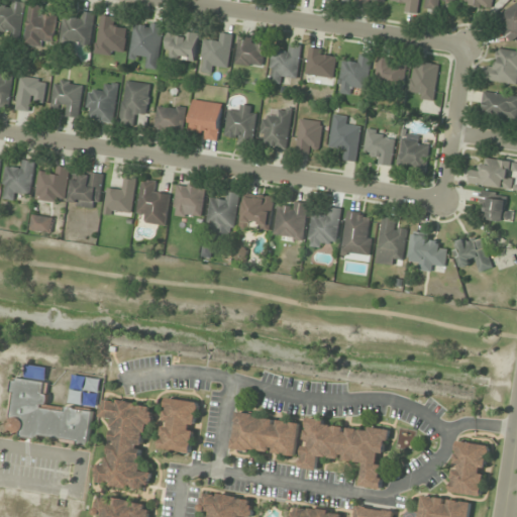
[(419,0),(391,0),(392,1),(406,3),(405,12),(417,14),(419,0)]
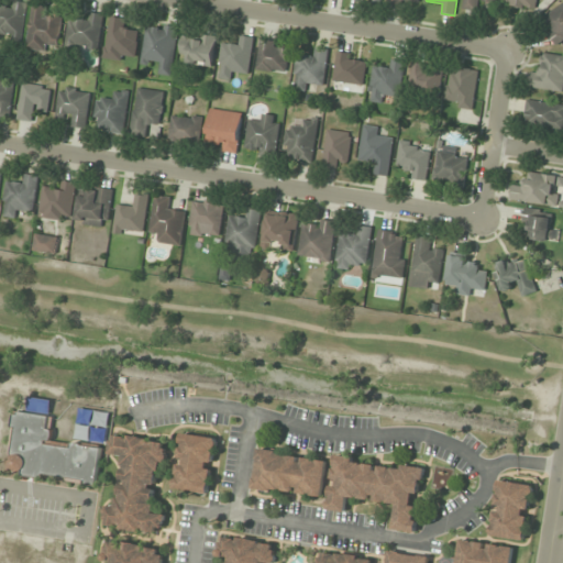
[(463,0),(463,8),(494,11),(494,0),(463,0)]
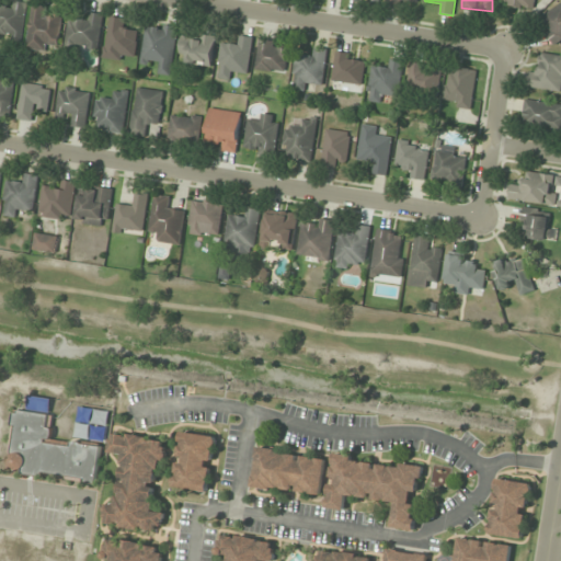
[(535,0),(502,0),(502,6),(534,10),(535,0)]
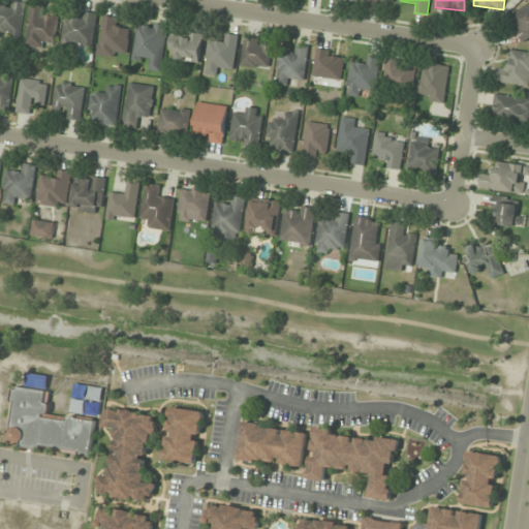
[(0,27),(0,28),(0,30),(0,35),(21,39),(27,4),(12,1),(11,7),(0,4),(0,27)]
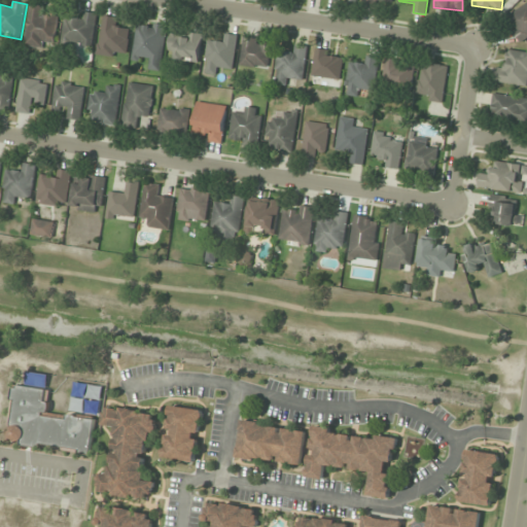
[(526,3),(505,19),(521,42),(526,37),(526,3)]
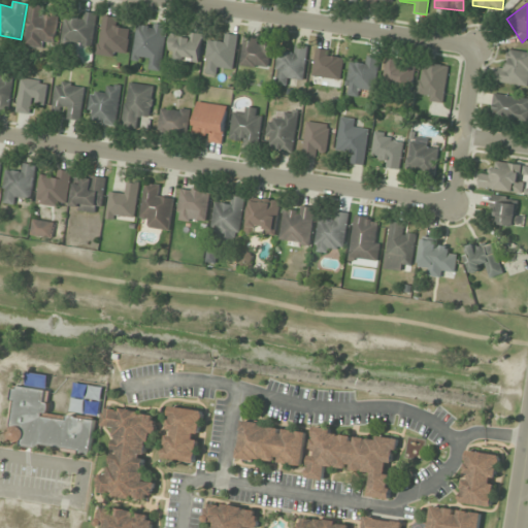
[(45,40),(57,41),(58,15),(43,15),(43,5),(29,5),(27,46),(44,47),(45,40)]
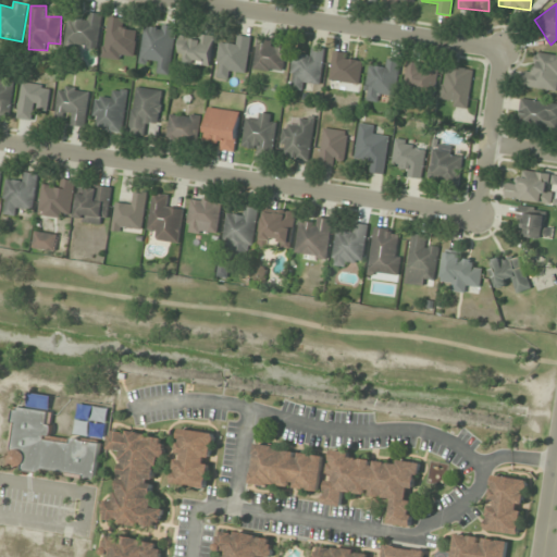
[(97,49),(102,16),(84,12),(83,23),(70,20),(65,44),(97,49)]
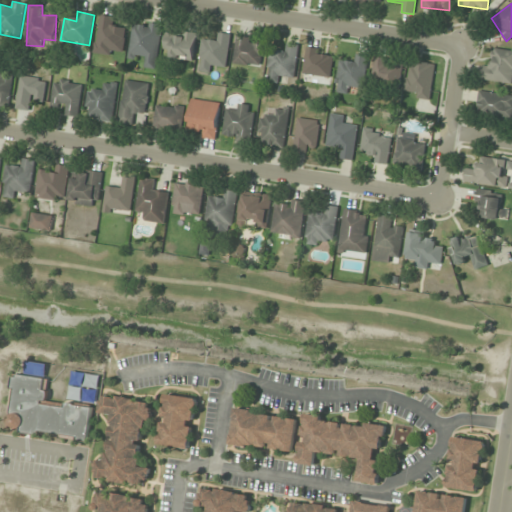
[(117,18),(100,16),(94,53),(112,56),(113,49),(123,50),(125,29),(116,27),(117,18)]
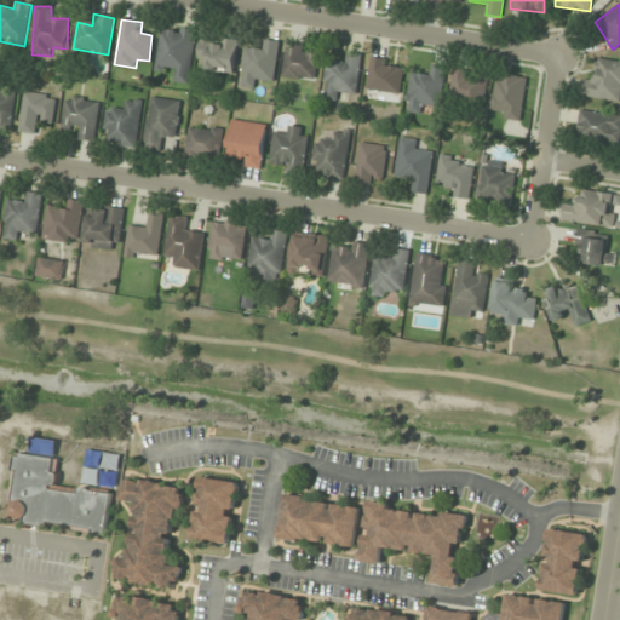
[(190,84),(197,30),(161,26),(155,67),(178,70),(177,82),(190,84)]
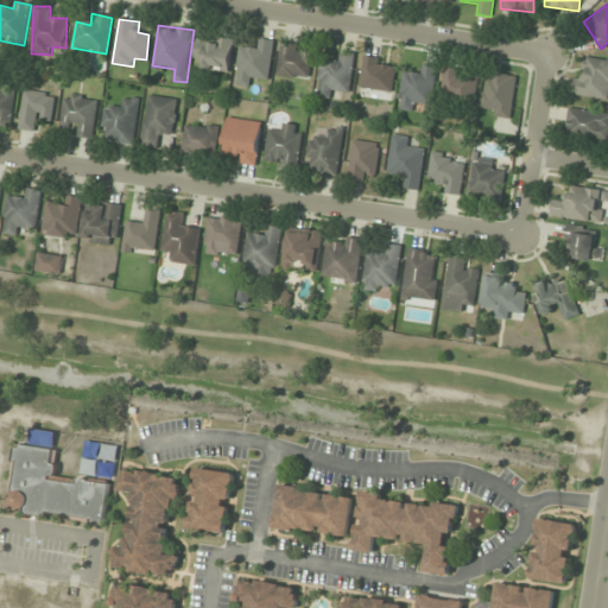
[(255,87),(255,77),(270,78),(273,40),(257,39),(257,49),(239,48),(236,86),(255,87)]
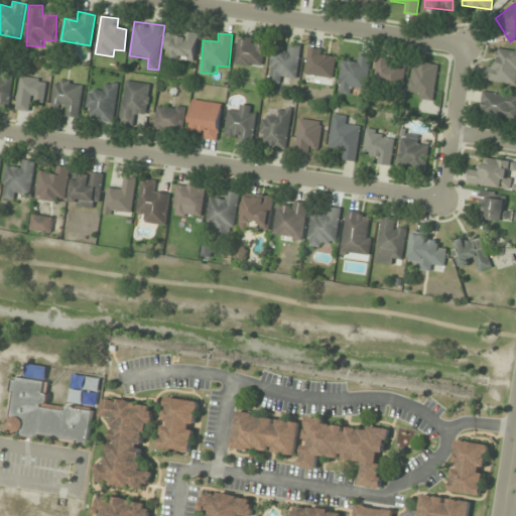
[(235,65),(263,67),(265,39),(238,37),(235,65)]
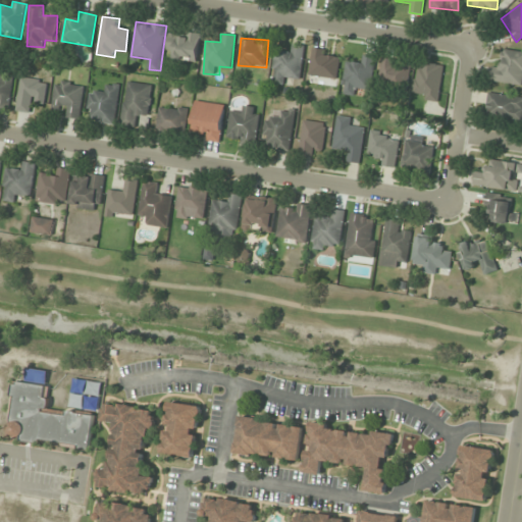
[(300,80),(305,46),(291,44),(290,54),(275,52),(271,83),(289,86),(290,77),(300,80)]
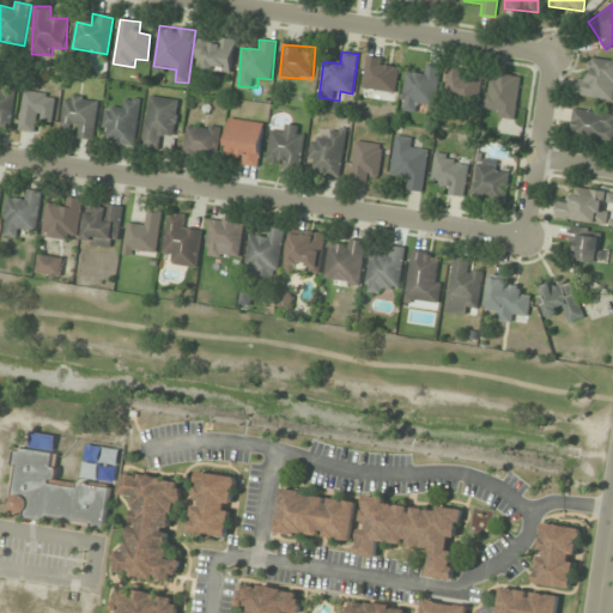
[(393,101),(399,64),(368,58),(362,96),(393,101)]
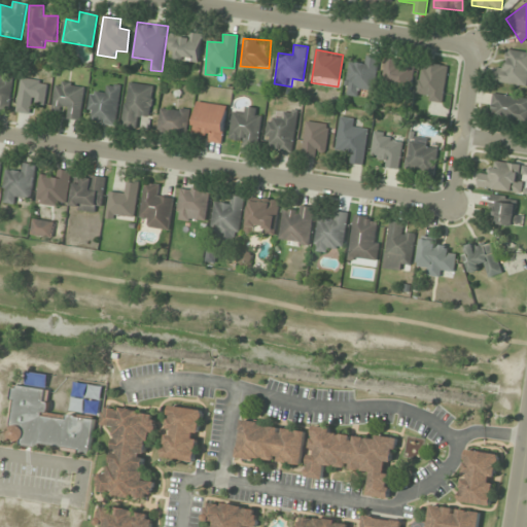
[(526,84),(526,51),(508,50),(507,64),(497,63),(496,82),(526,84)]
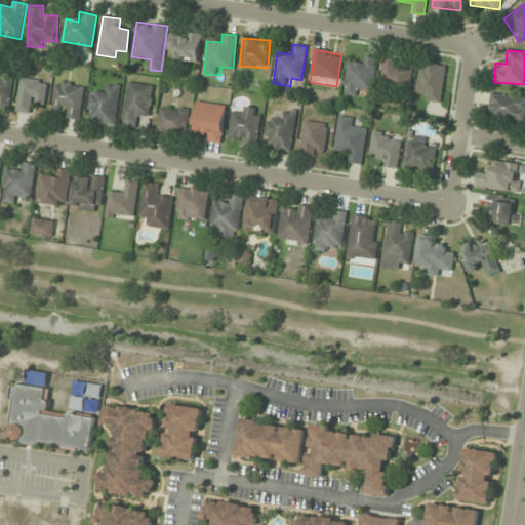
[(348,63),(345,95),(361,96),(362,88),(373,89),(376,57),(365,56),(364,65),(348,63)]
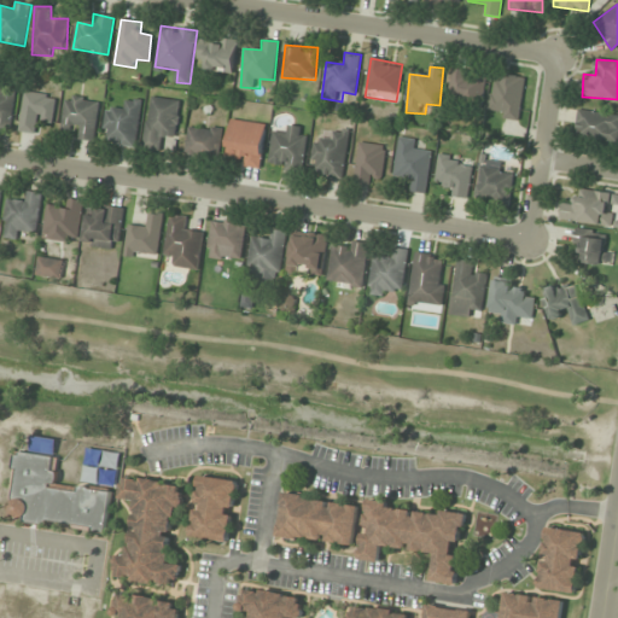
[(447,98),(479,108),(488,79),(455,69),(447,98)]
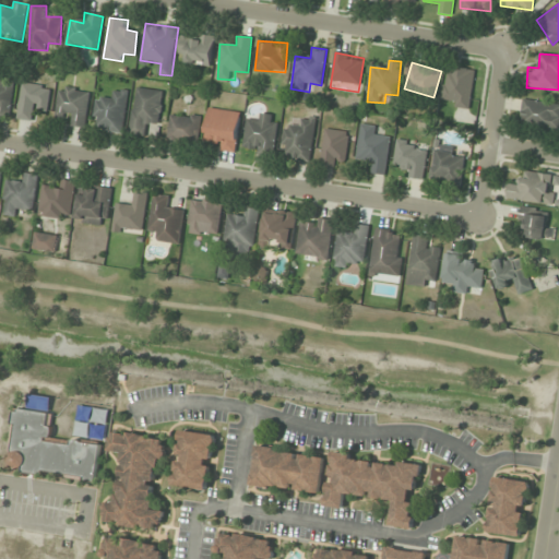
[(474,71),(447,68),(442,105),(470,108),(474,71)]
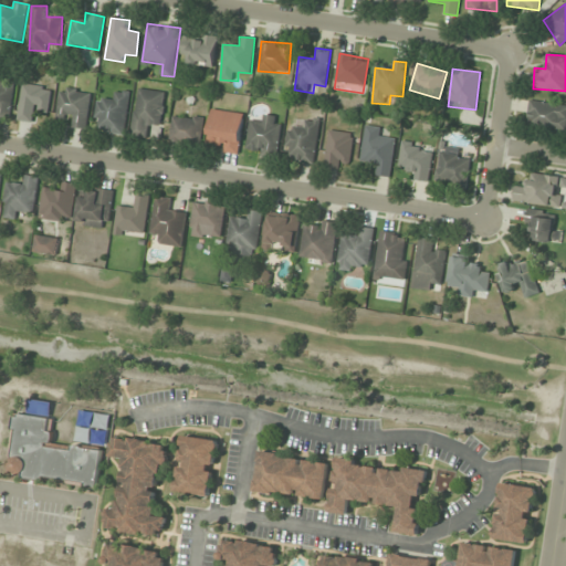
[(12,83),(0,81),(0,117),(10,118),(12,83)]
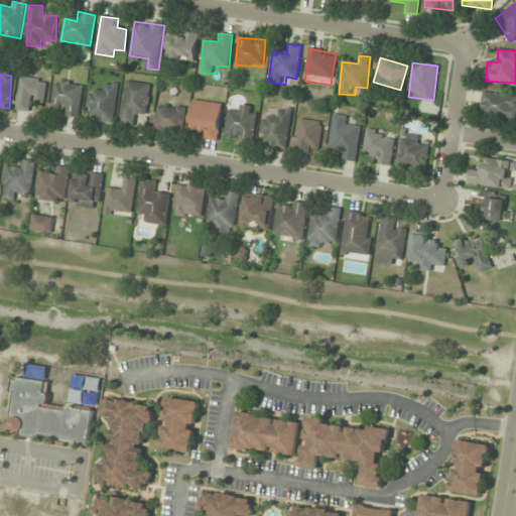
[(46,80),(20,78),(17,111),(32,112),(33,103),(43,103),(46,80)]
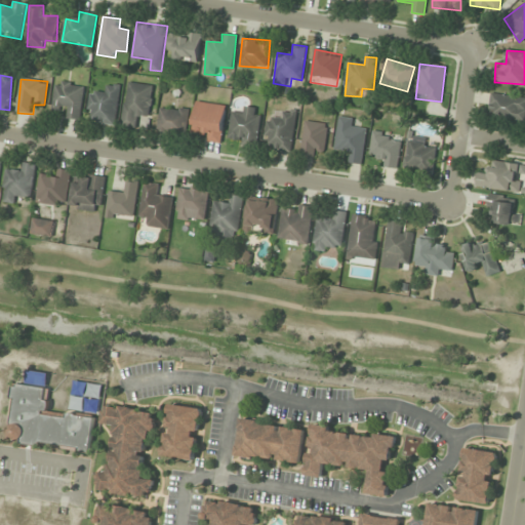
[(121,128),(137,130),(139,120),(149,121),(154,86),(128,82),(121,128)]
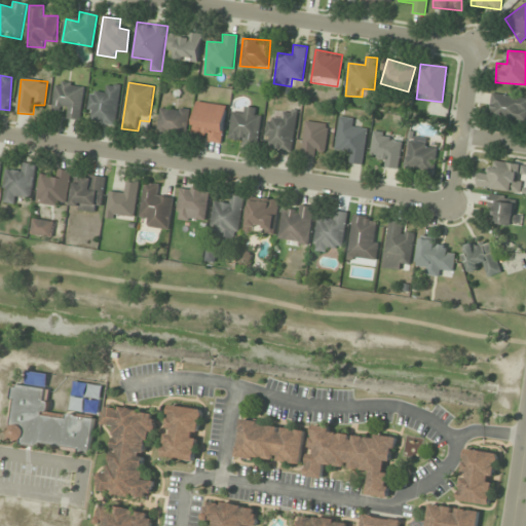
[(102,94),(91,92),(88,111),(97,113),(95,122),(114,125),(120,87),(104,84),(102,94)]
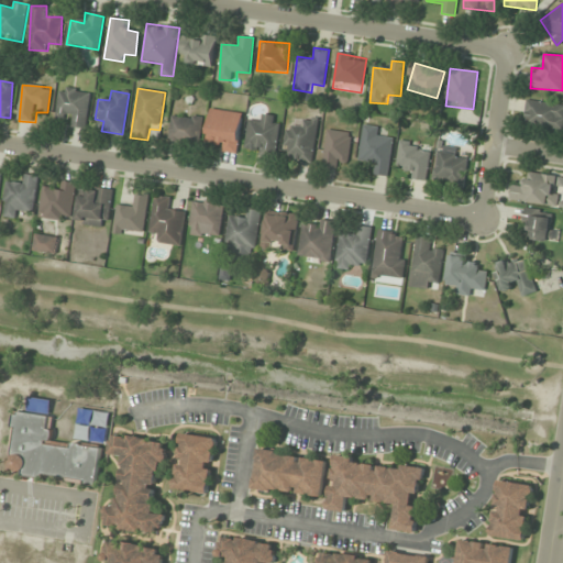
[(88,92),(58,91),(58,116),(70,116),(69,127),(87,127),(88,92)]
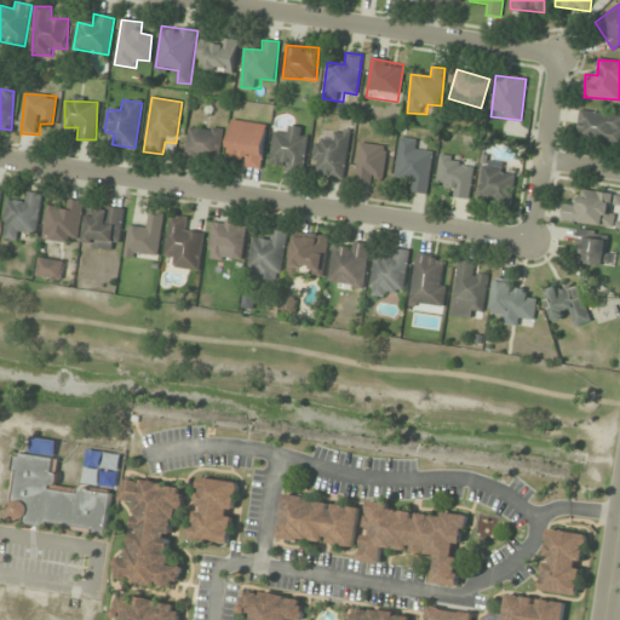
[(578,139),(619,141),(619,114),(578,113),(578,139)]
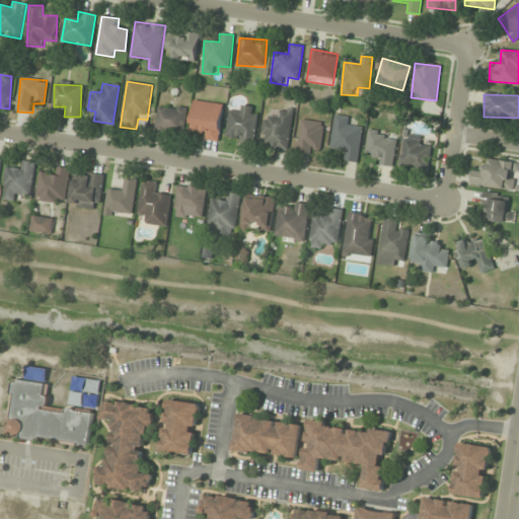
[(224,104),(195,100),(190,136),(219,140),(224,104)]
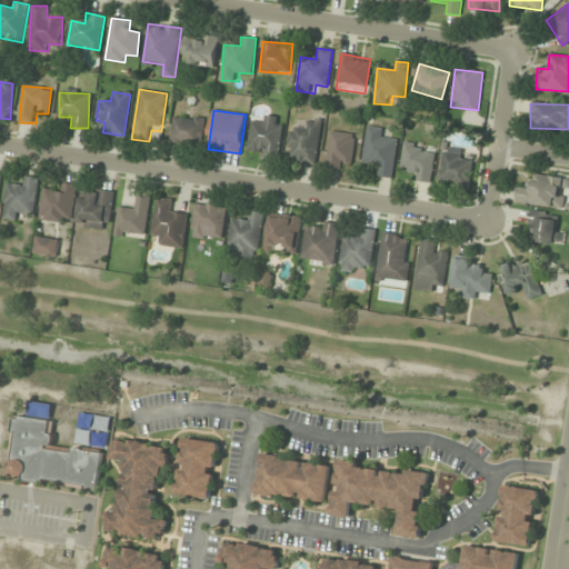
[(170,142),(201,147),(205,120),(175,116),(170,142)]
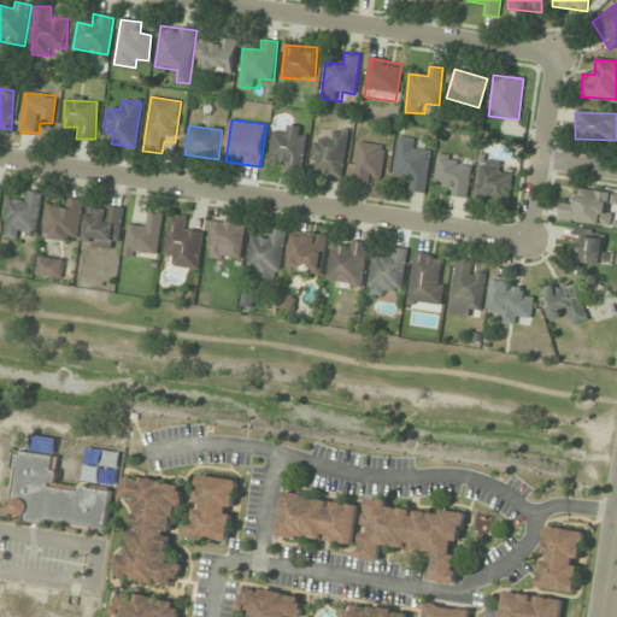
[(303,171),(307,129),(283,125),(282,133),(271,131),(268,168),(303,171)]
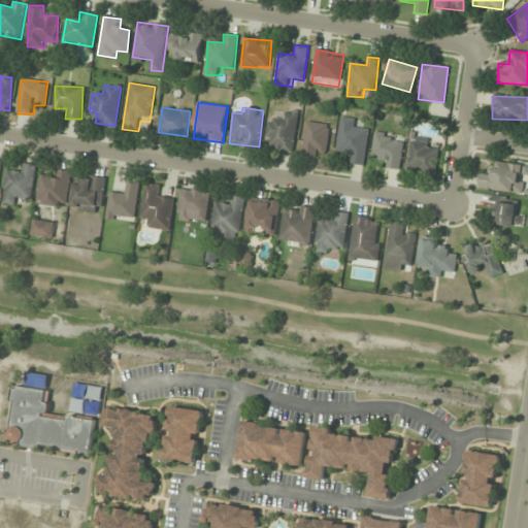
[(298,113),(272,110),(268,139),(273,140),(272,151),(292,153),(298,113)]
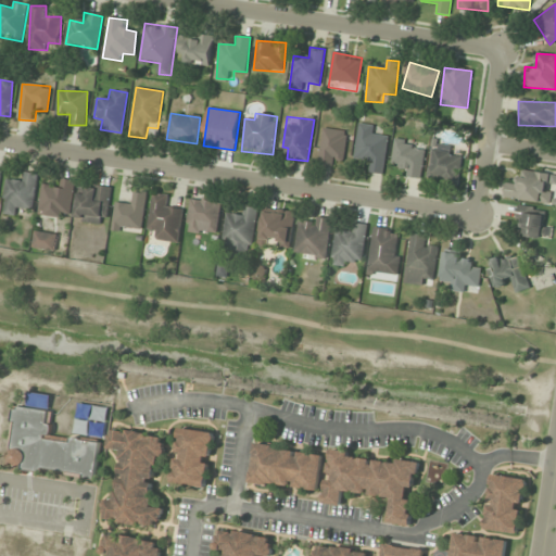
[(354,159),(373,162),(371,172),(383,174),(388,139),(378,137),(379,127),(359,124),(354,159)]
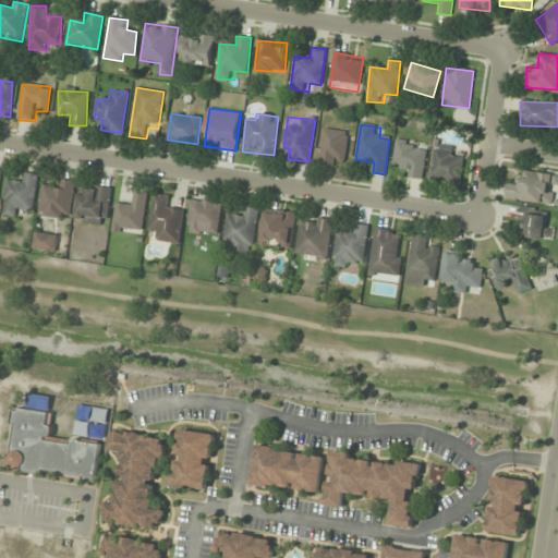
[(318,164),(340,169),(349,134),(326,129),(318,164)]
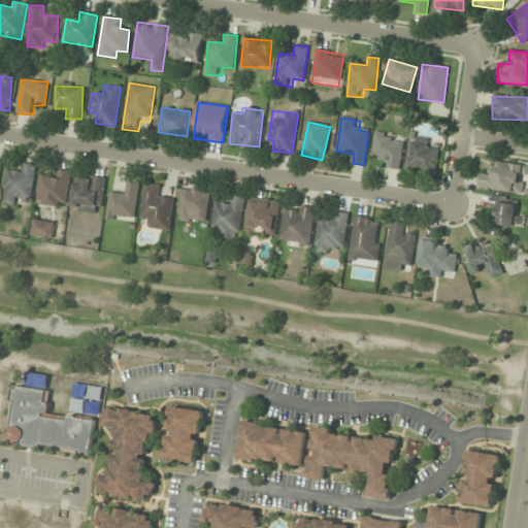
[(382,168),(399,171),(403,137),(375,133),(372,156),(384,158),(382,168)]
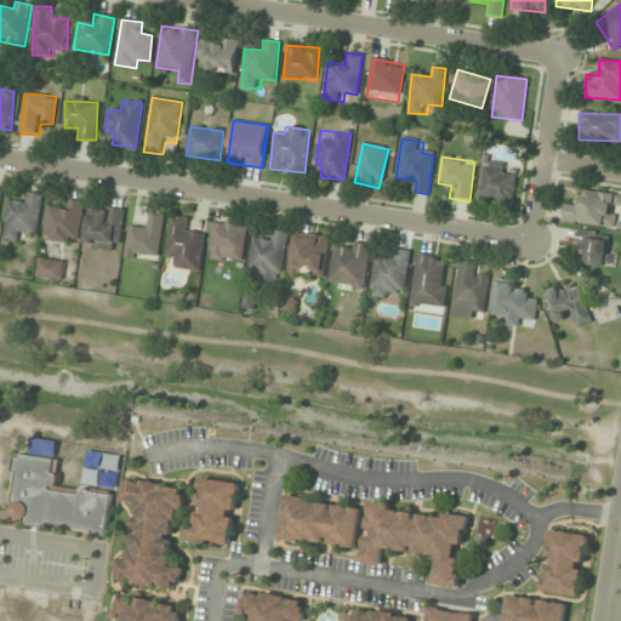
[(511,209),(517,176),(503,174),(505,165),(484,161),(477,201),(511,209)]
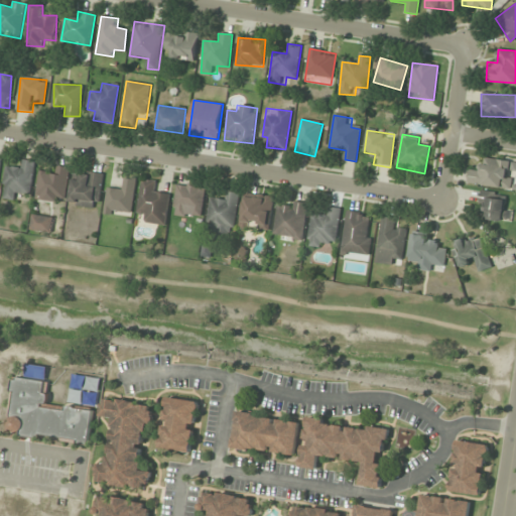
[(511,186),(511,160),(482,159),(482,172),(469,171),(469,186),(511,186)]
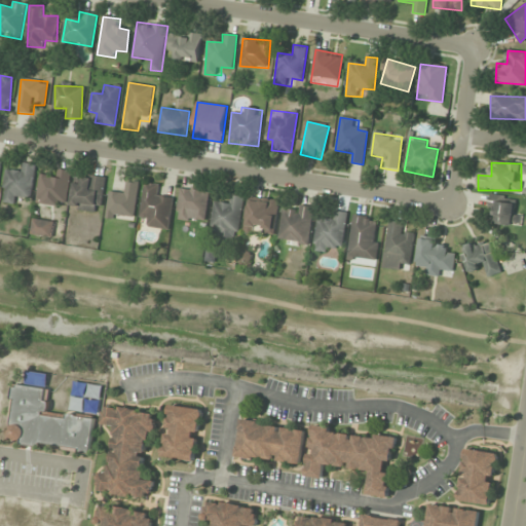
[(31,197),(36,165),(24,163),(22,173),(6,171),(2,201),(20,204),(21,196),(31,197)]
